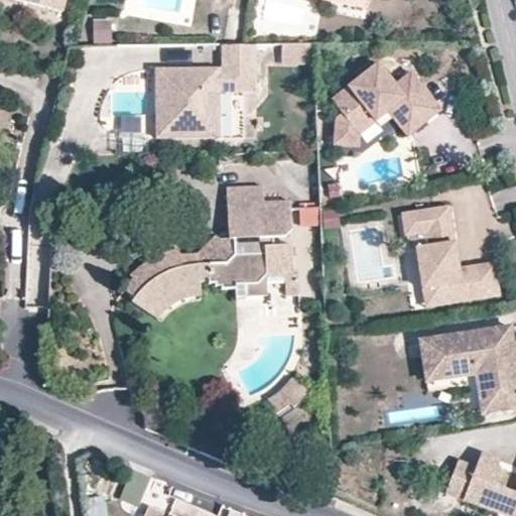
[(114,20),(95,20),(96,45),(114,45),(114,20)]
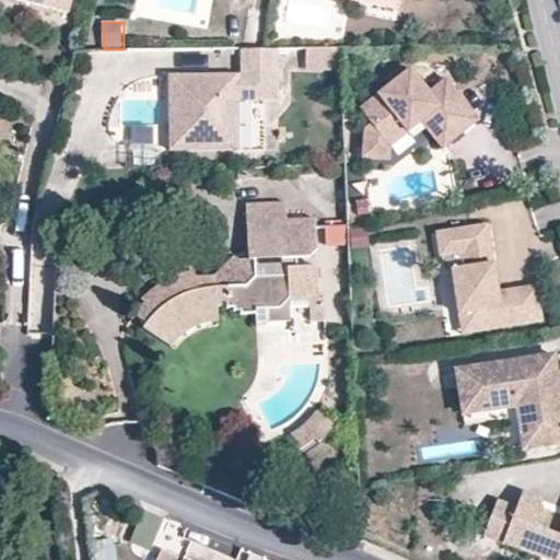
[(277,49),(266,49),(241,49),(241,76),(229,74),(229,83),(217,83),(217,74),(185,76),(185,120),(168,121),(168,151),(237,150),(237,101),(277,101),(277,49)]
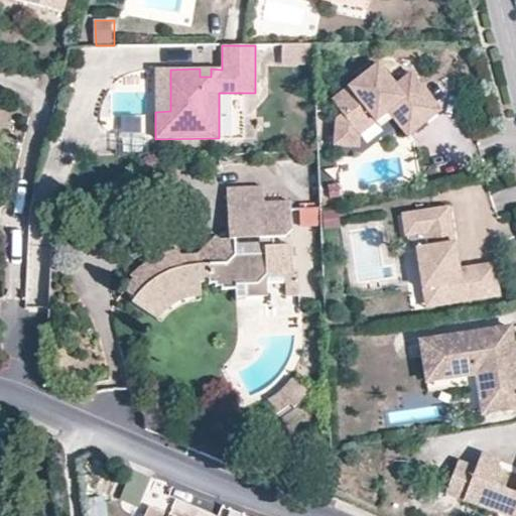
[(376,123),(389,112),(405,100),(425,124),(441,110),(412,73),(396,86),(379,63),(332,101),(343,114),(337,119),(334,145),(359,148),(361,135),(376,123)]
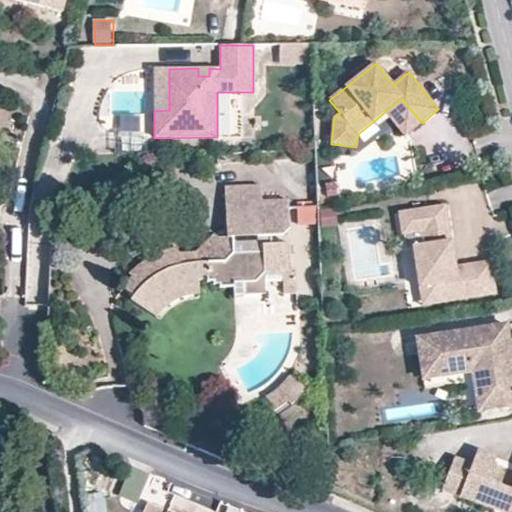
[(169,110),(169,69),(153,69),(154,111),(169,110)]
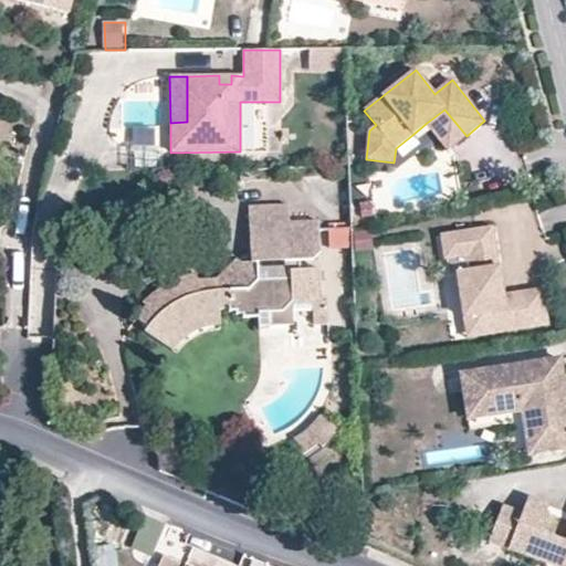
[(467,136),(444,109),(427,123),(432,129),(449,149),(467,136)]
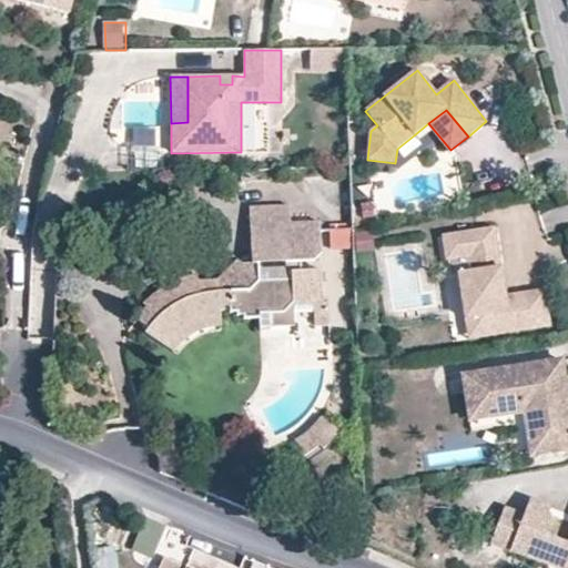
[(428,123),(414,135),(419,142),(434,130),(428,123)]
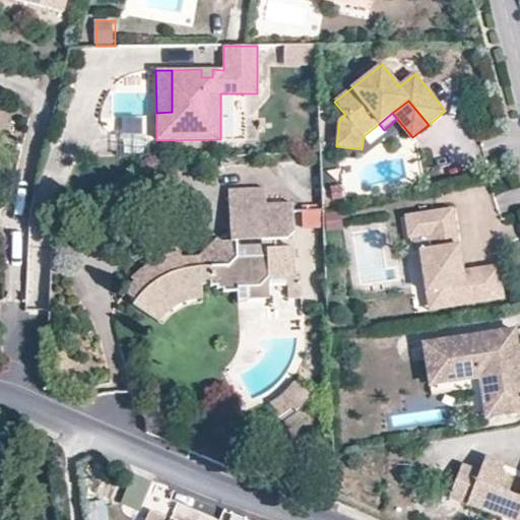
[(229,206),(265,204),(265,189),(228,189),(229,206)]
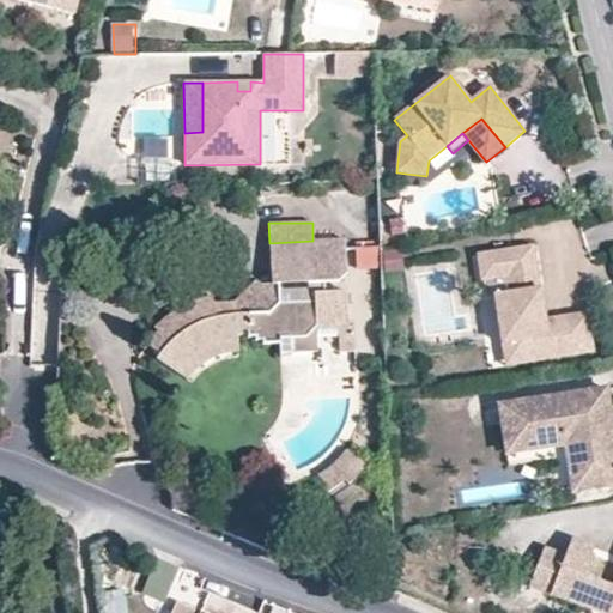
[(315,284),(323,283),(338,281),(346,272),(345,240),(313,241),(315,284)]
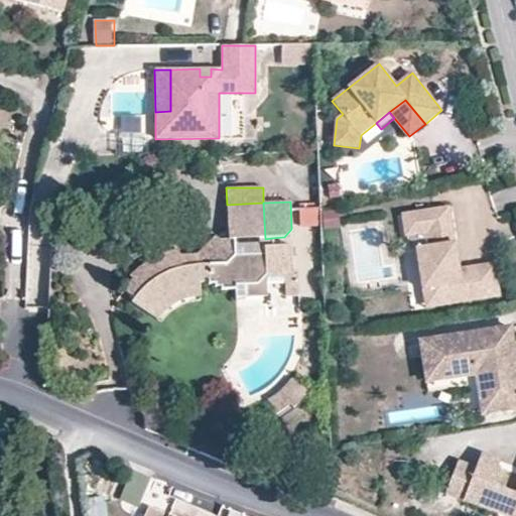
[(227,205),(229,240),(265,239),(263,203),(227,205)]
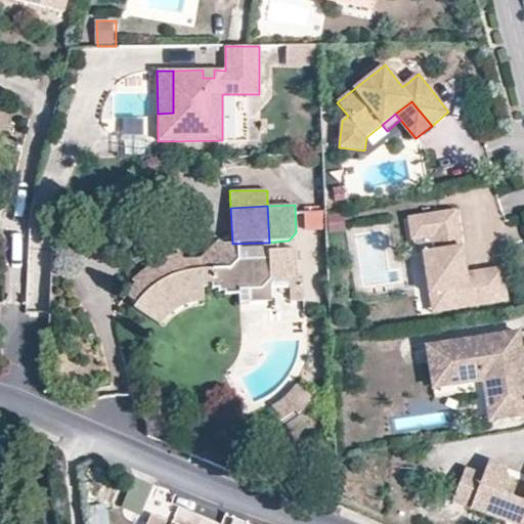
[(462,249),(455,210),(408,218),(412,239),(435,236),(437,251),(424,253),(430,294),(447,291),(450,310),(509,301),(504,267),(482,270),(466,273),(464,261),(456,263),(454,250),(462,249)]
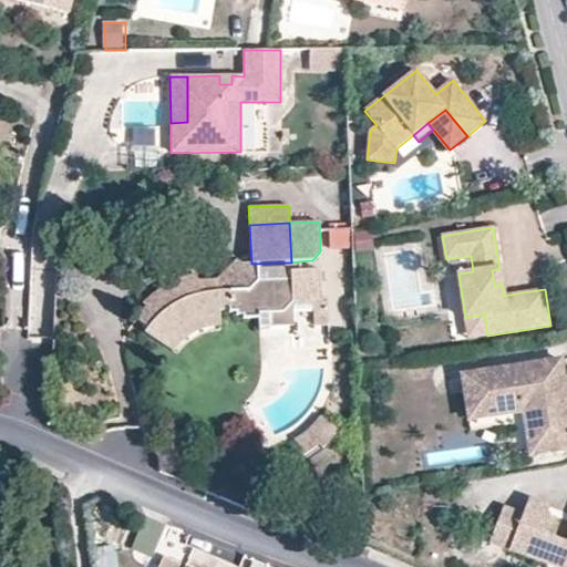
[(299,270),(299,261),(291,263),(251,264),(241,264),(235,258),(217,279),(196,279),(196,275),(189,276),(185,276),(179,278),(174,279),(165,284),(157,288),(150,295),(141,302),(144,307),(136,319),(147,327),(145,331),(173,350),(179,346),(182,342),(187,338),(193,334),(202,330),(209,327),(219,326),(220,310),(229,310),(229,312),(236,312),(237,315),(243,315),(244,318),(259,317),(260,313),(268,313),(269,326),(292,325),(292,303),(305,303),(306,305),(313,303),(315,325),(328,325),(327,303),(322,303),(321,271),(299,270)]
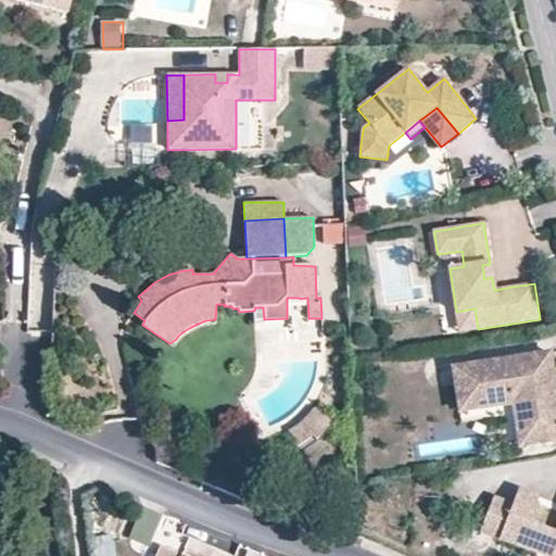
[(492,277),(490,264),(482,265),(484,279),(492,277)]
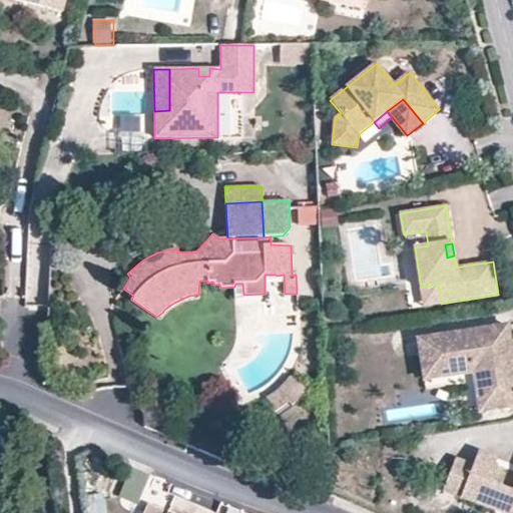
[(441,304),(438,285),(421,288),(424,306),(441,304)]
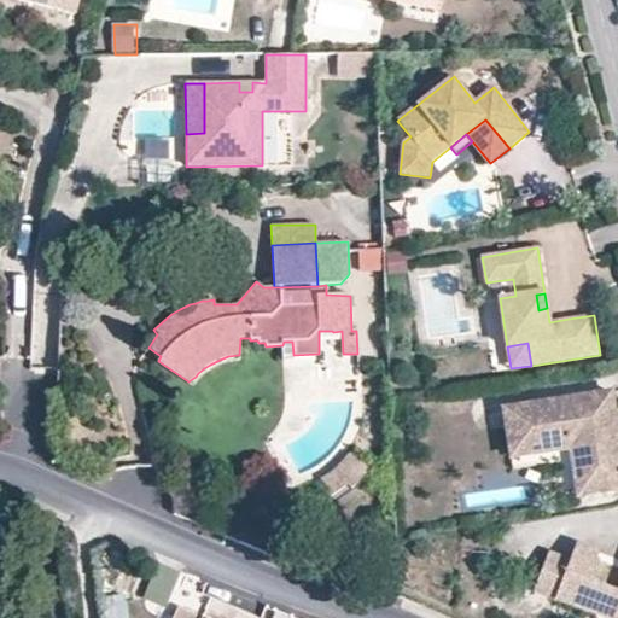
[(617,430),(612,392),(505,409),(512,456),(571,448),(575,471),(617,464),(617,430)]
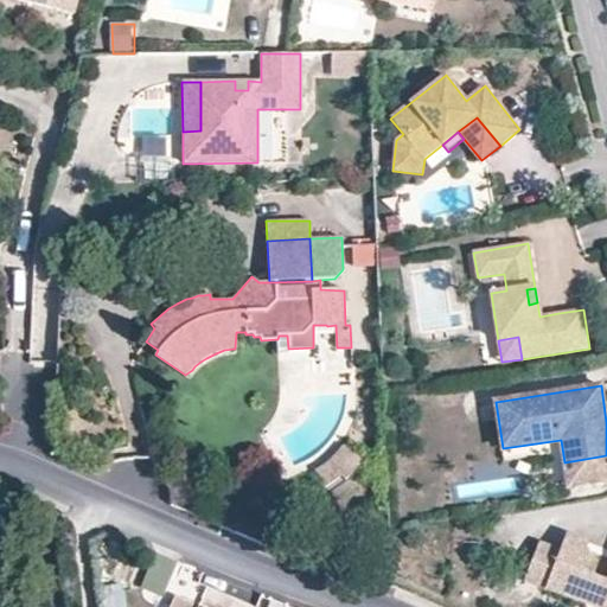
[(343,446),(314,468),(315,477),(314,480),(312,484),(310,487),(313,493),(324,487),(331,484),(339,475),(344,479),(352,470),(360,460),(343,446)]
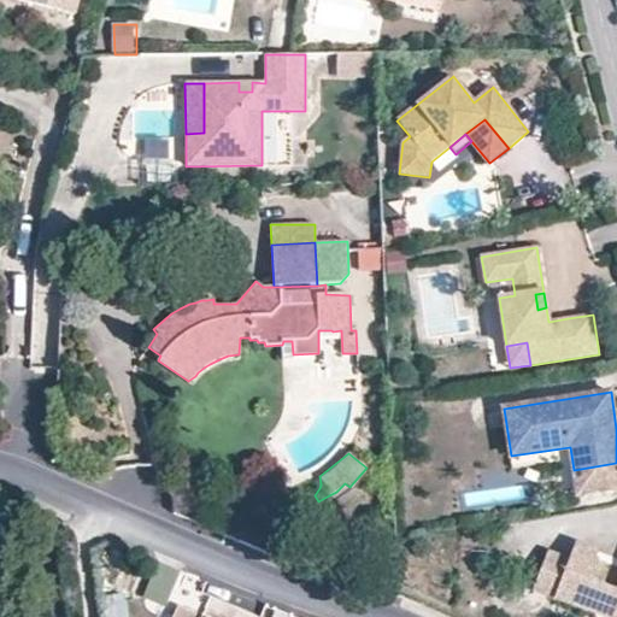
[(616,463),(574,470),(577,494),(616,487),(616,463)]
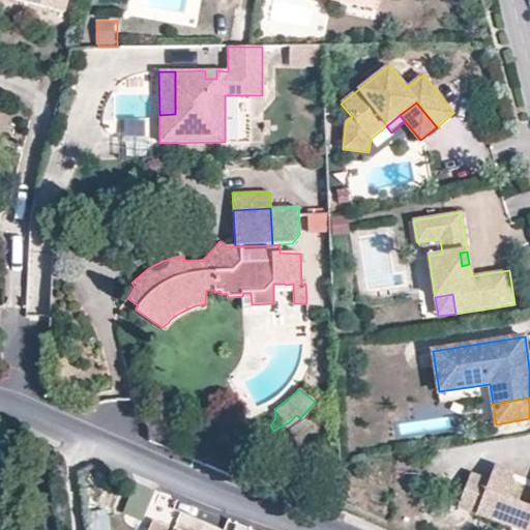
[(493,480),(475,472),(461,506),(479,513),(519,529),(529,529),(529,506),(516,500),(511,508),(505,505),(508,498),(518,474),(499,466),(493,480)]
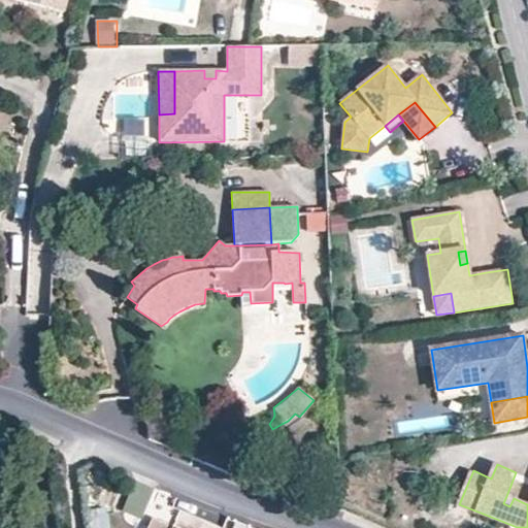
[(514,498),(506,496),(503,503),(509,506),(514,498)]
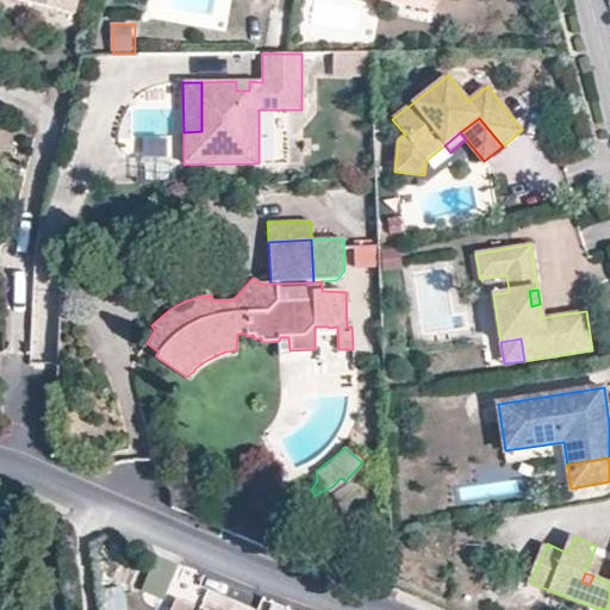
[(185,609),(187,603),(163,593),(156,609),(185,609)]
